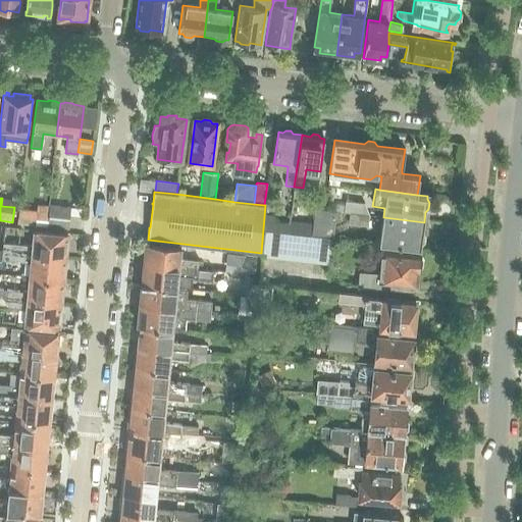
[(370,204),(346,201),(344,212),(350,213),(369,215),(370,204)]
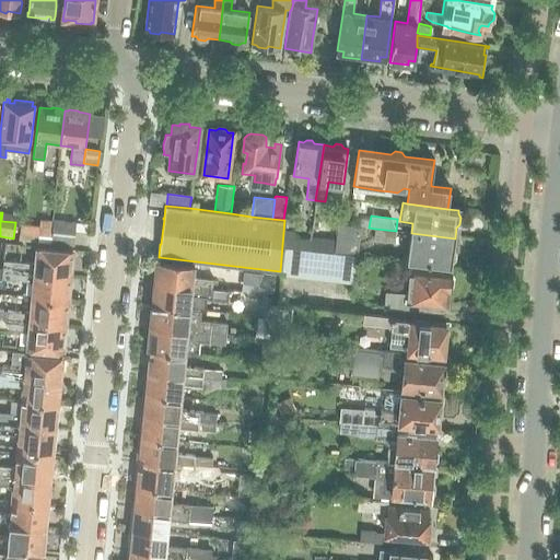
[(41,220),(38,242),(49,243),(51,222),(41,220)]
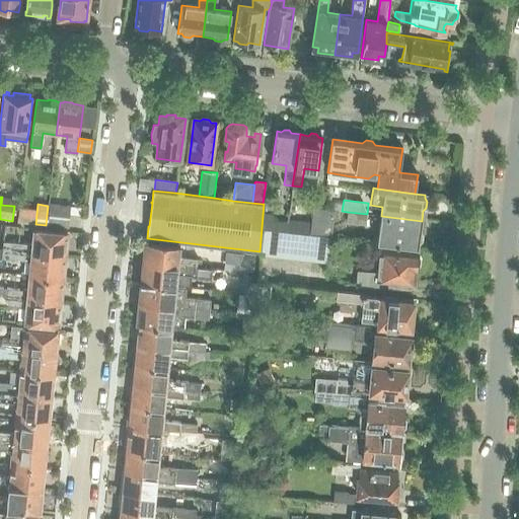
[(48,206),(46,225),(69,228),(71,207),(48,204),(48,206)]
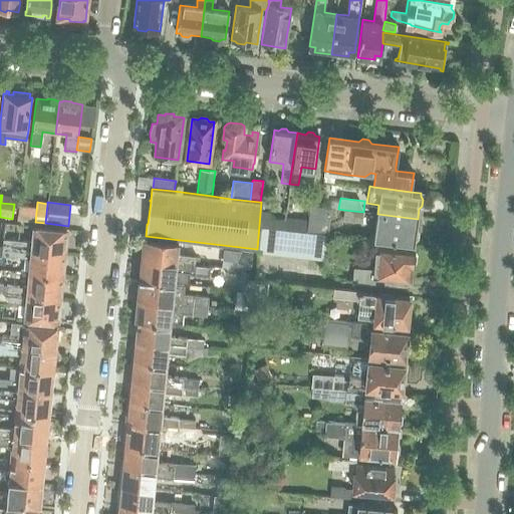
[(328,233),(331,207),(310,204),(308,219),(306,230),(328,233)]
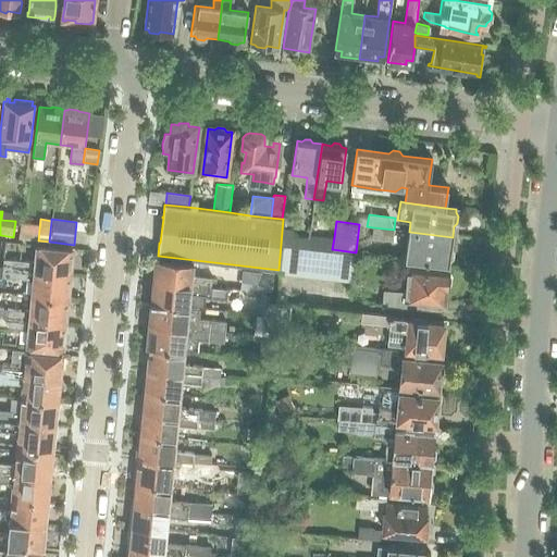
[(19,237),(19,238),(29,239),(38,240),(39,225),(21,223),(19,237)]
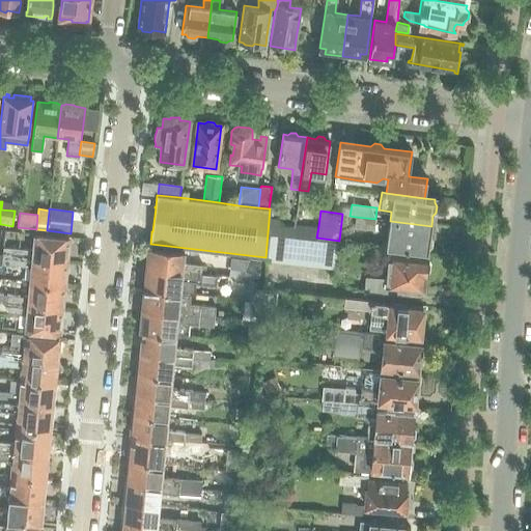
[(375,219),(356,217),(355,227),(373,230),(375,219)]
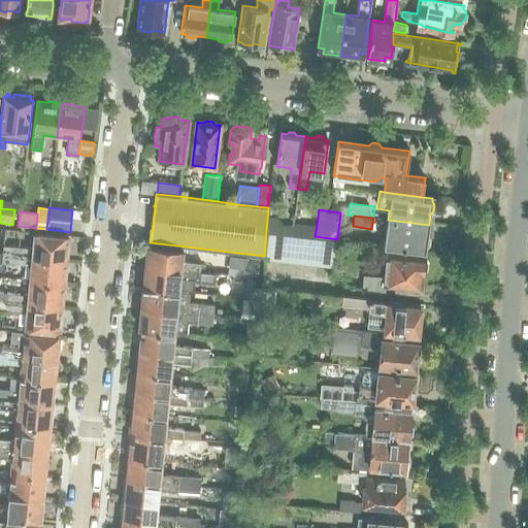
[(386,235),(384,245),(425,251),(425,248),(429,244),(430,238),(427,235),(429,225),(388,220),(386,235)]
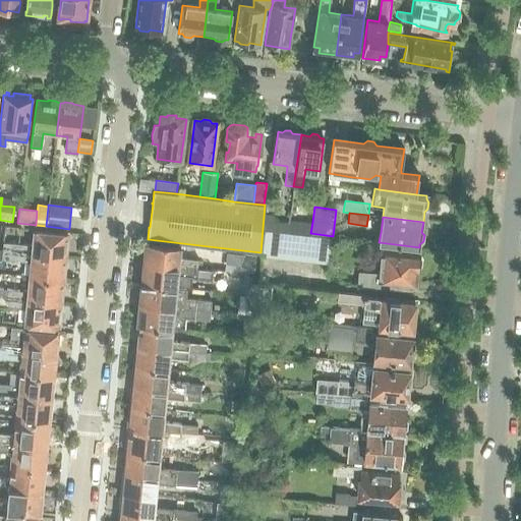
[(289,223),(288,232),(298,233),(309,234),(310,235),(310,233),(312,222),(289,220),(289,223)]
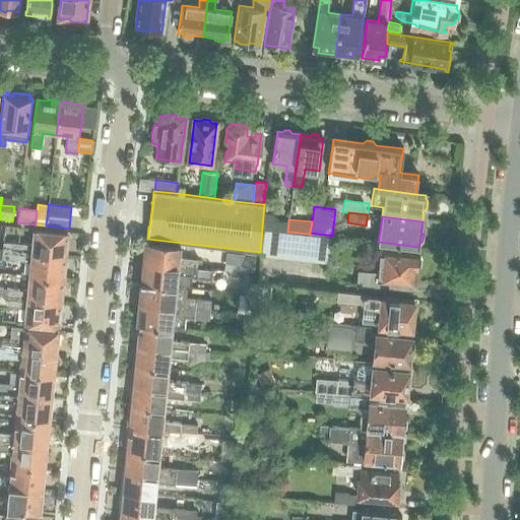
[(267,229),(267,231),(275,231),(286,232),(287,232),(288,222),(268,220),(267,229)]
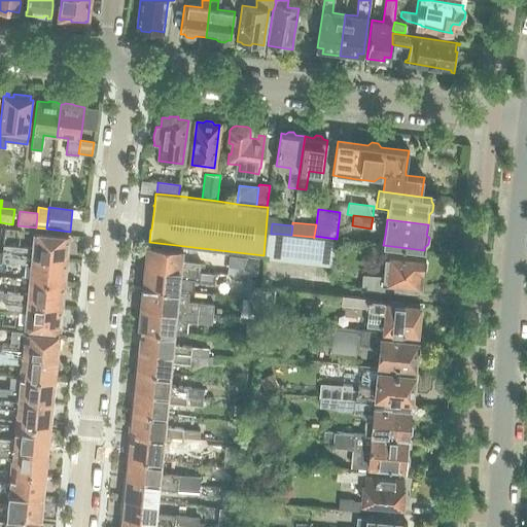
[(68,236),(34,232),(33,248),(3,245),(2,253),(66,259),(66,254),(68,254),(70,237),(68,236)]
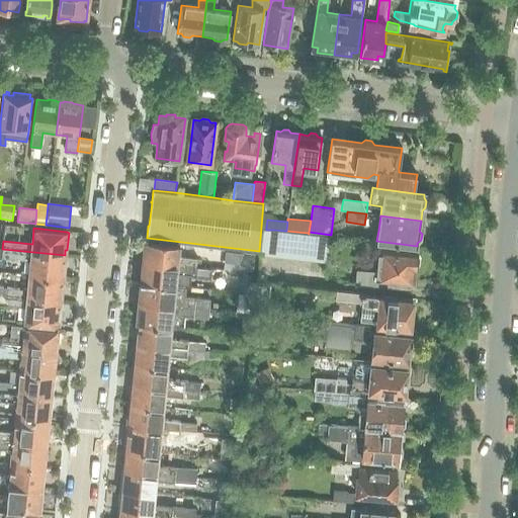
[(272,255),(274,230),(266,230),(263,229),(261,254),(272,255)]
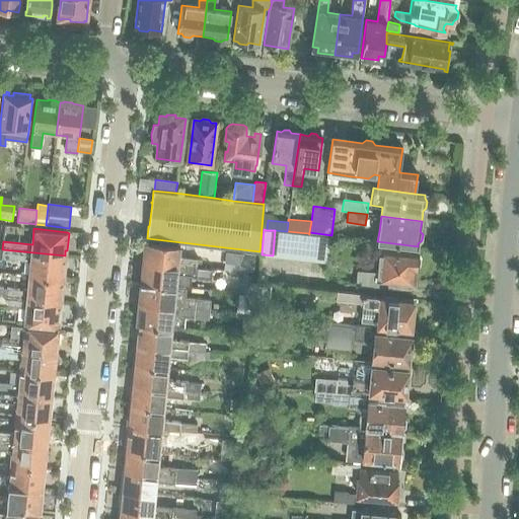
[(275,230),(273,255),(283,257),(286,231),(275,230)]
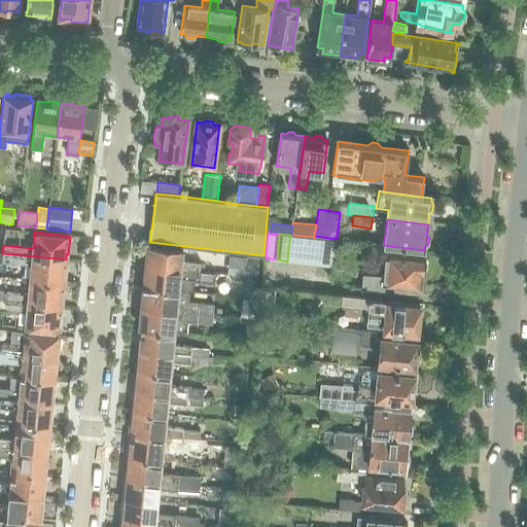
[(290,235),(287,261),(299,262),(302,236),(291,235),(290,235)]
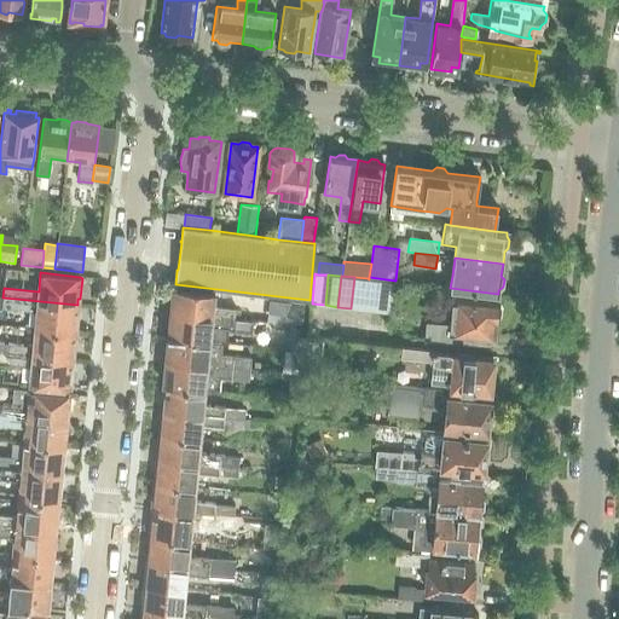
[(354,277),(351,308),(364,310),(368,278),(354,277)]
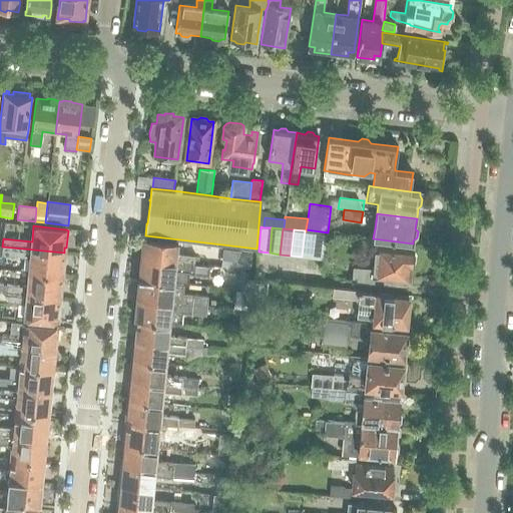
[(306,231),(305,230),(302,257),(313,258),(316,232),(306,231)]
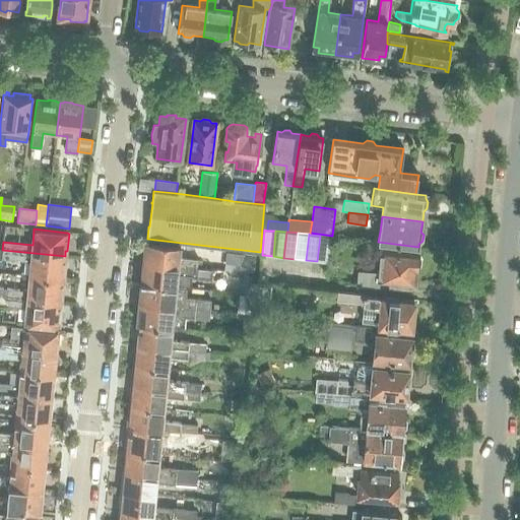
[(328,262),(331,238),(331,237),(320,236),(317,261),(328,262)]
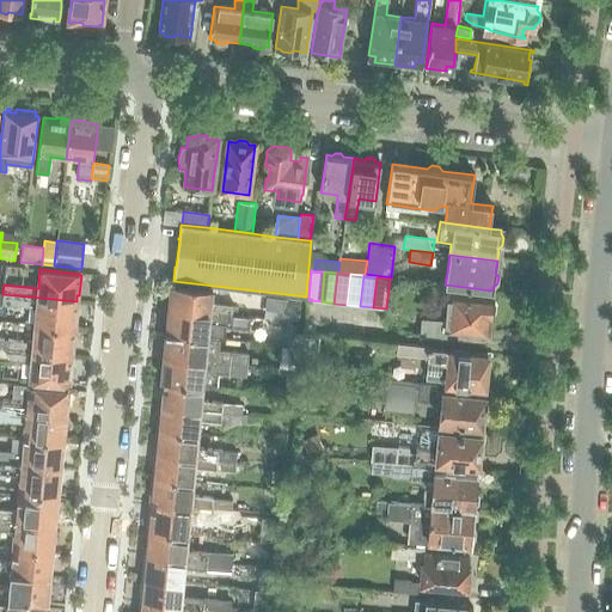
[(210,288),(171,285),(170,304),(172,304),(171,310),(234,316),(236,304),(209,301),(210,288)]
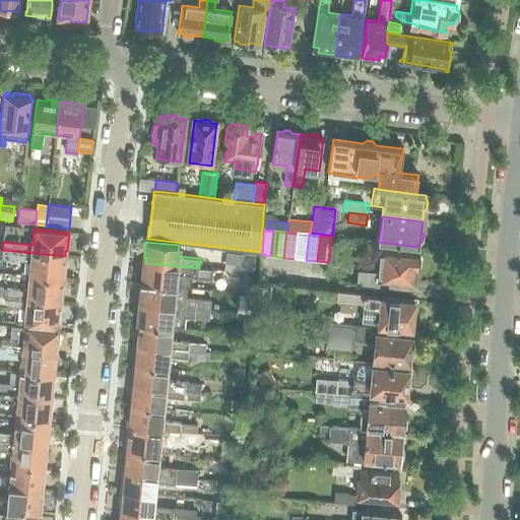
[(419,264),(420,257),(417,255),(418,251),(381,248),(379,274),(360,272),(358,283),(378,285),(379,280),(389,281),(389,288),(403,289),(403,283),(415,284),(416,266),(419,264)]
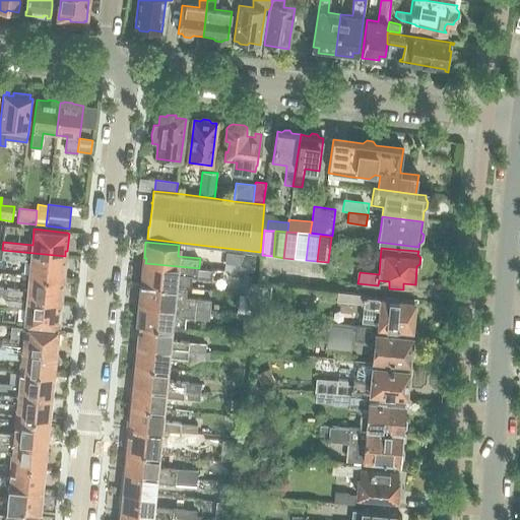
[(65,256),(2,250),(1,258),(30,261),(28,276),(64,279),(66,262),(64,262),(65,256)]
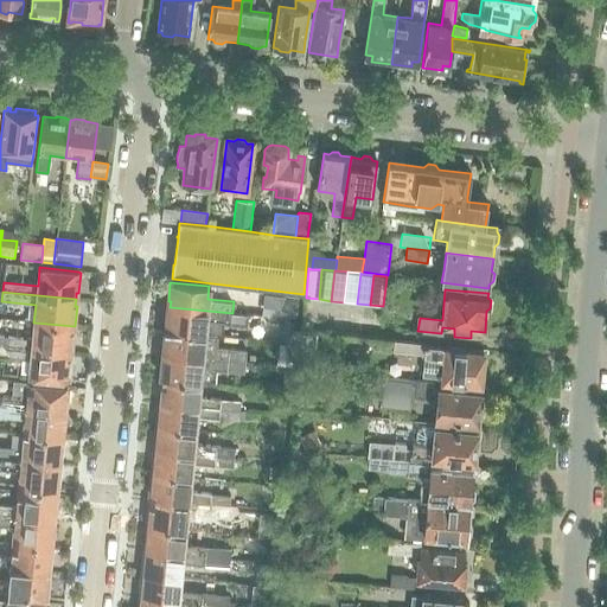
[(295,319),(298,298),(283,296),(281,318),(295,319)]
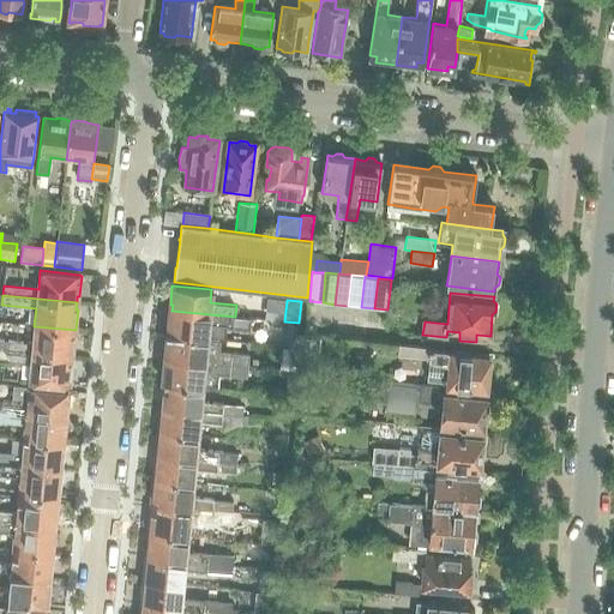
[(227,327),(245,329),(248,330),(248,337),(264,338),(265,319),(246,317),(246,318),(172,311),(172,315),(169,315),(167,333),(209,338),(224,341),(227,327)]
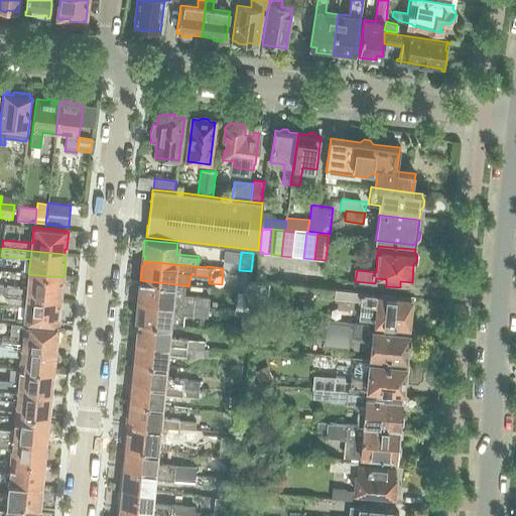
[(0,294),(59,300),(60,294),(62,295),(63,277),(28,274),(27,288),(0,284),(0,294)]
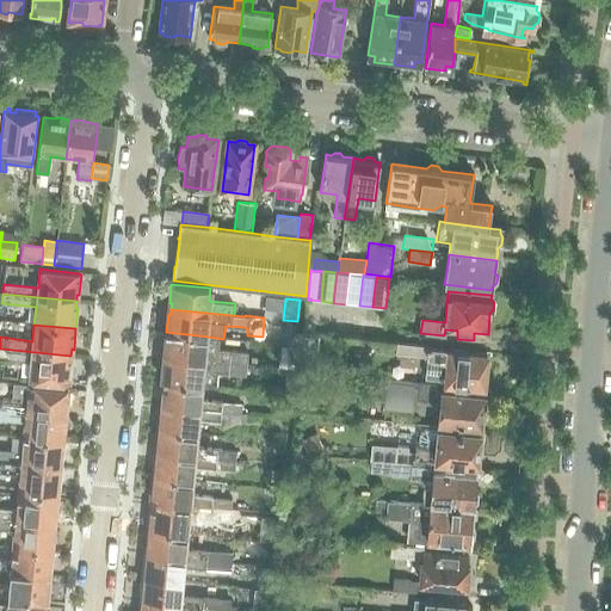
[(248,352),(218,350),(220,340),(208,339),(208,337),(166,332),(164,351),(166,351),(166,357),(247,364),(248,352)]
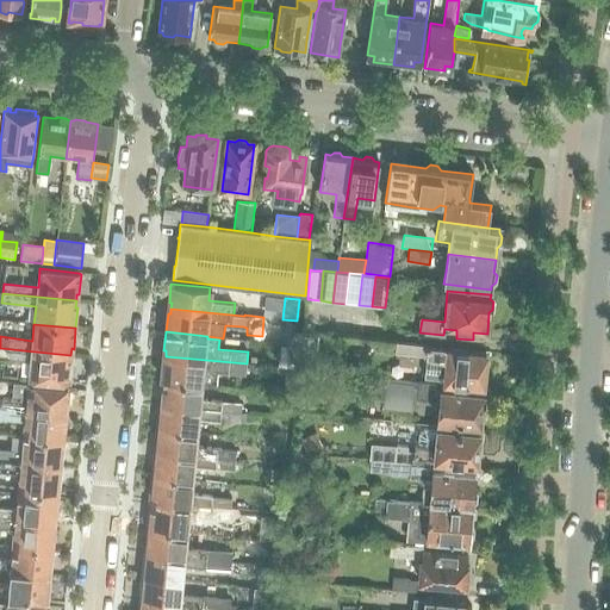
[(483,385),(483,384),(487,385),(487,383),(486,383),(487,365),(489,365),(489,363),(485,362),(485,355),(490,356),(490,353),(484,352),(443,347),(444,347),(397,342),(396,352),(427,355),(424,377),(440,378),(440,380),(483,385)]
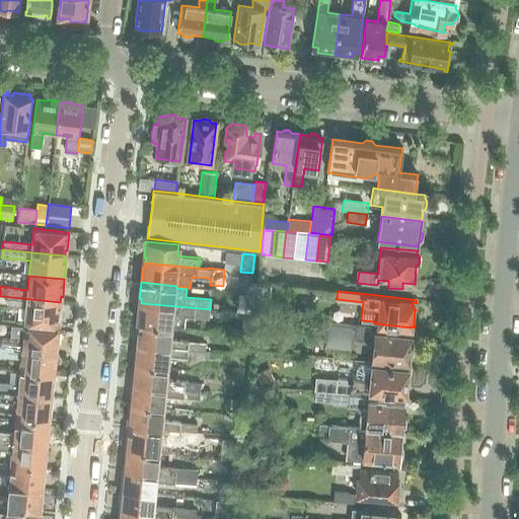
[(0,303),(25,306),(24,322),(58,326),(58,325),(60,325),(62,308),(60,308),(60,302),(0,296),(0,303)]
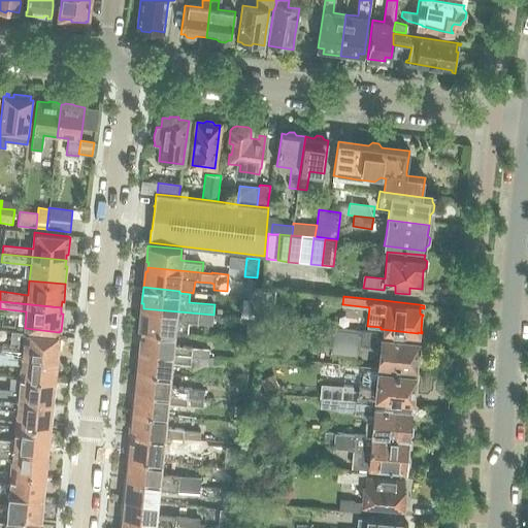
[(187,334),(188,323),(212,325),(213,315),(143,308),(143,312),(141,312),(139,329),(175,333),(187,334)]
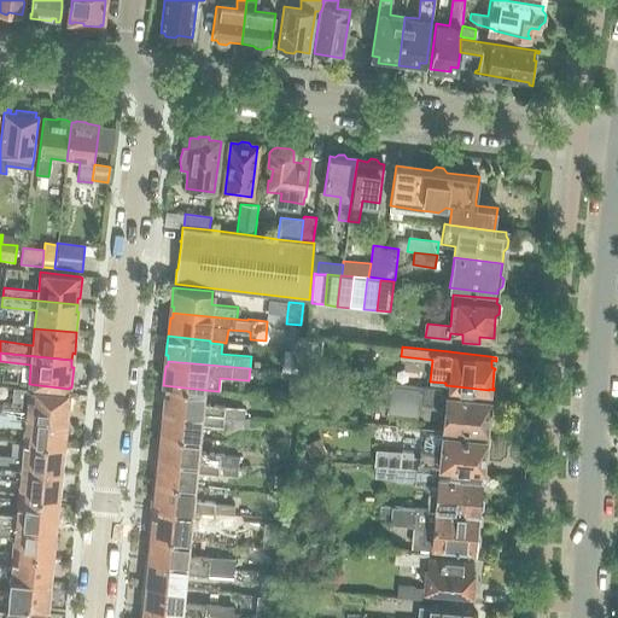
[(389,406),(391,384),(368,380),(366,403),(388,406),(389,406)]
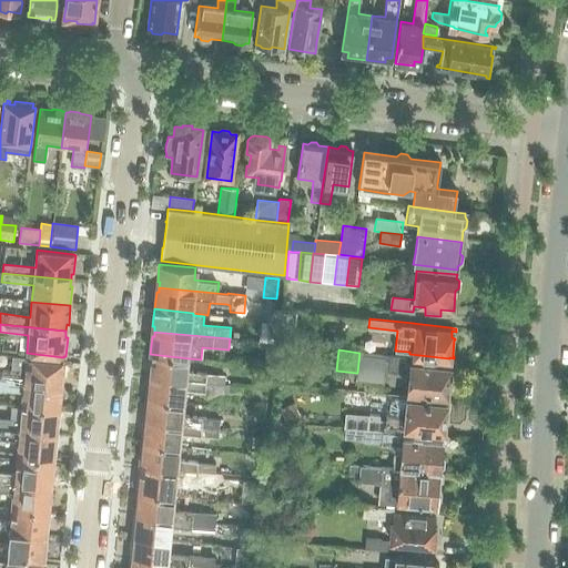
[(385,372),(409,374),(407,392),(446,396),(446,393),(448,391),(449,382),(447,379),(448,367),(406,363),(406,358),(359,353),(357,373),(356,379),(384,383),(385,372)]
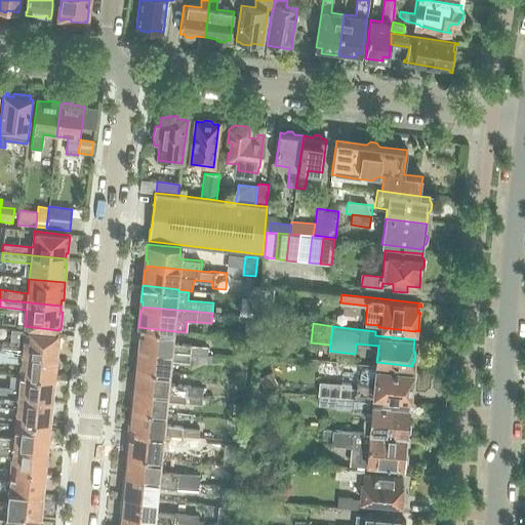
[(173,344),(174,331),(138,327),(136,342),(138,344),(138,349),(193,354),(194,346),(173,344)]
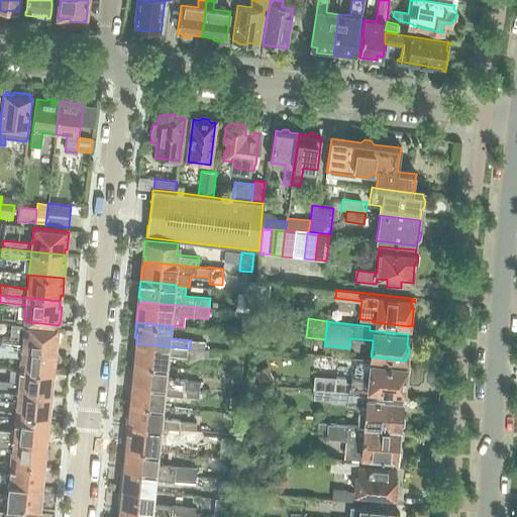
[(57,329),(24,326),(11,325),(10,337),(2,336),(2,337),(0,336),(0,345),(55,351),(56,346),(58,346),(59,330),(57,330),(57,329)]
